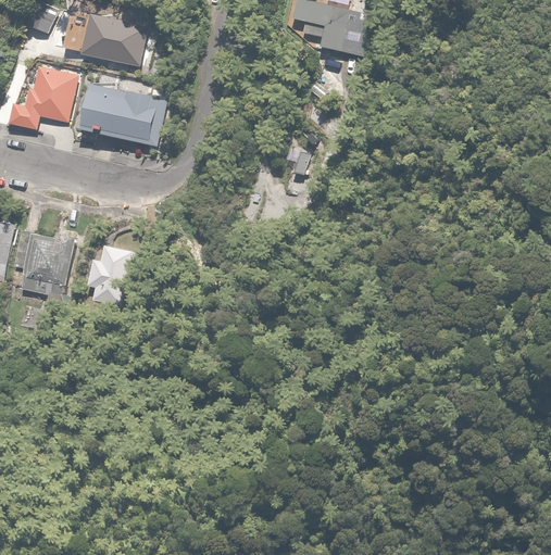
[(297,0),(292,17),(305,20),(302,32),(321,36),(318,46),(348,53),(361,0),(297,0)]
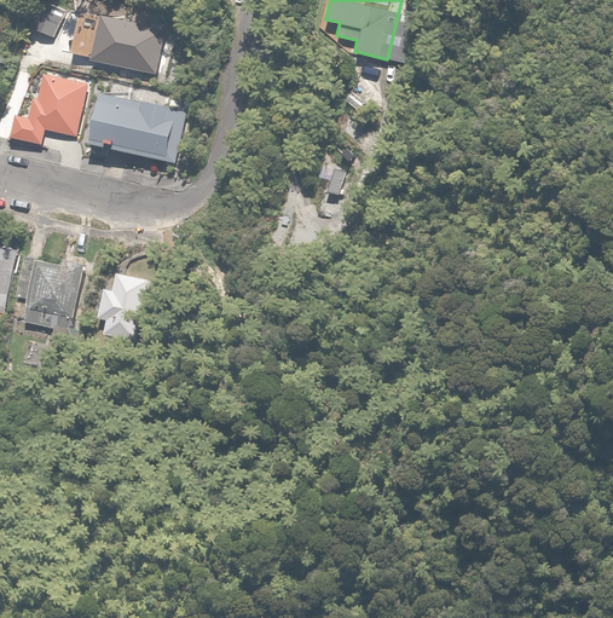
[(33,9),(27,27),(51,35),(57,17),(33,9)]
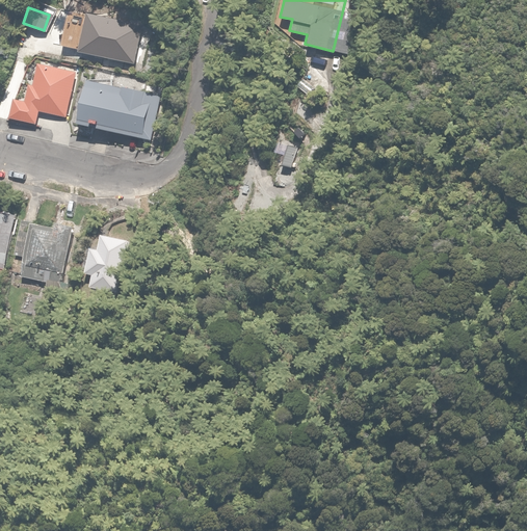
[(87,10),(76,54),(75,58),(93,63),(96,52),(129,61),(137,33),(115,27),(117,19),(87,10)]
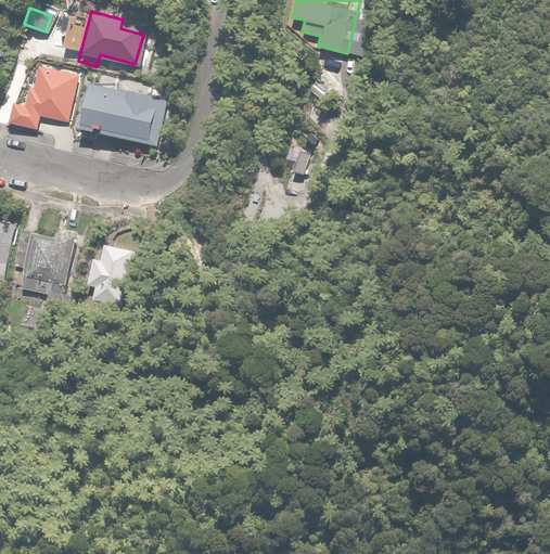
[(12,102),(9,119),(8,124),(36,129),(38,116),(68,123),(78,72),(36,64),(32,87),(27,86),(24,104),(12,102)]
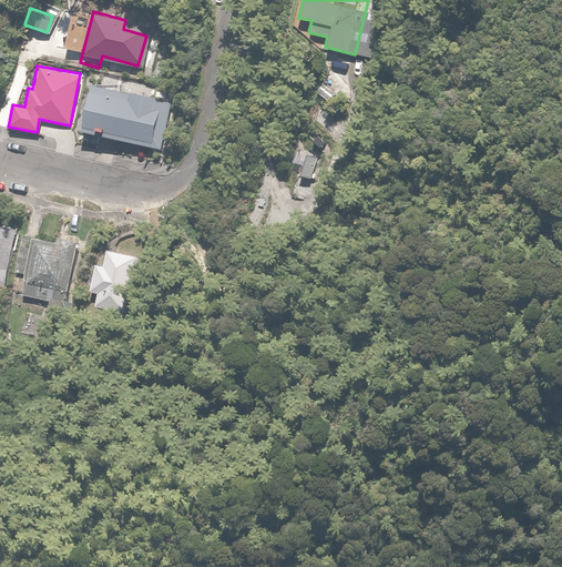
[(91,84),(82,132),(145,144),(146,143),(159,145),(169,100),(91,84)]
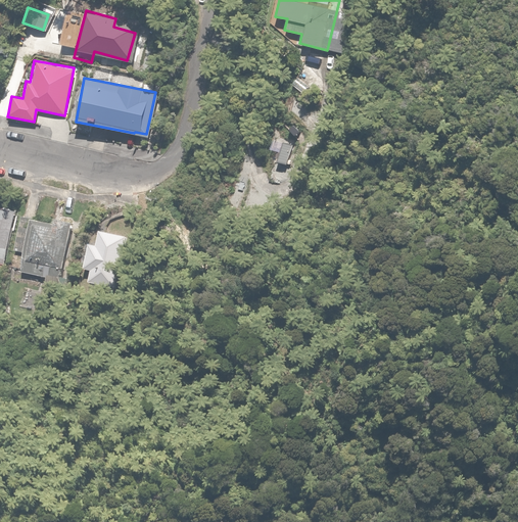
[(0,263),(2,264),(15,209),(0,204),(0,263)]
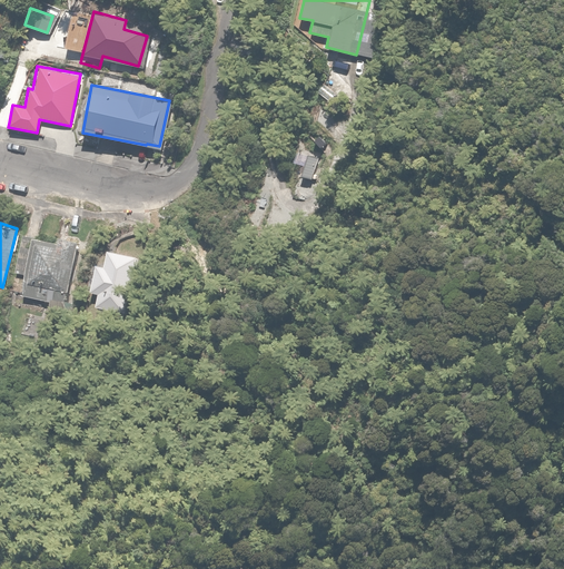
[(36,233),(21,291),(20,295),(62,305),(77,243),(36,233)]
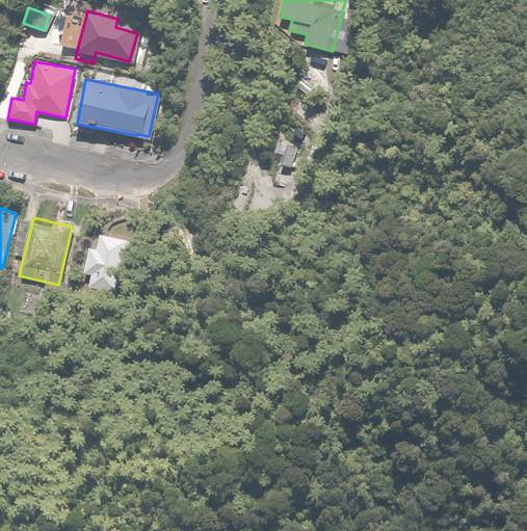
[(129,241),(99,234),(95,248),(89,247),(84,272),(89,274),(85,292),(116,299),(129,241)]
